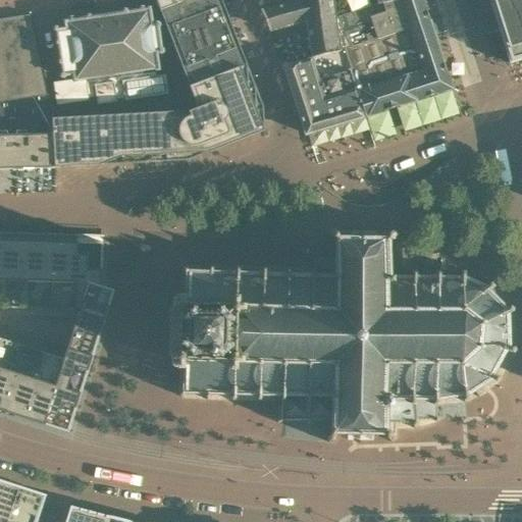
[(189,160),(212,151),(212,152),(213,152),(213,153),(214,153),(214,154),(215,154),(216,154),(216,155),(217,155),(218,155),(219,155),(219,154),(220,154),(221,154),(221,153),(222,153),(222,152),(223,151),(223,150),(223,149),(223,148),(223,147),(257,134),(263,106),(223,4),(222,2),(221,0),(156,0),(198,108),(190,112),(66,118),(54,118),(56,158),(56,159),(55,159),(55,166),(58,166),(58,167),(79,166),(189,160)]
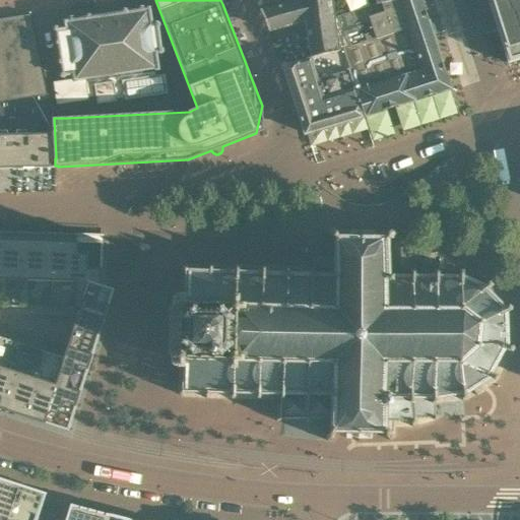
[(307,33),(311,58),(338,52),(334,17),(333,6),(331,0),(256,0),(272,41),(298,34),(298,35),(307,33)]
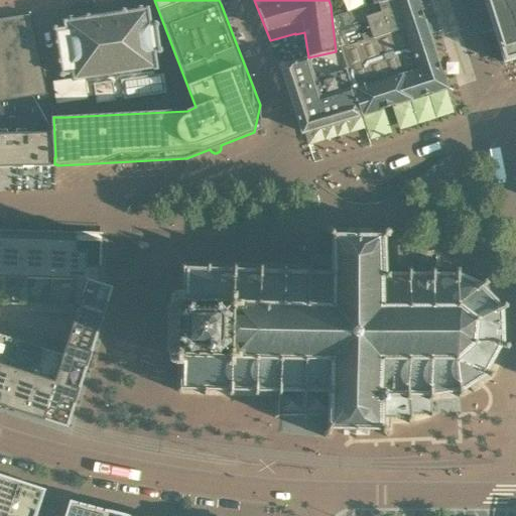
[(445,85),(445,84),(418,1),(418,0),(394,0),(374,5),(373,4),(332,17),(336,51),(340,50),(346,69),(361,116),(442,90),(443,89),(444,88),(445,86),(445,85)]
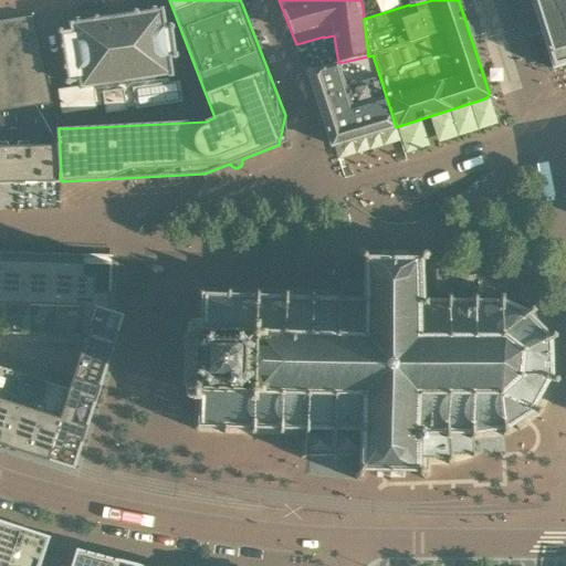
[(565,0),(530,0),(552,67),(565,62),(565,0)]
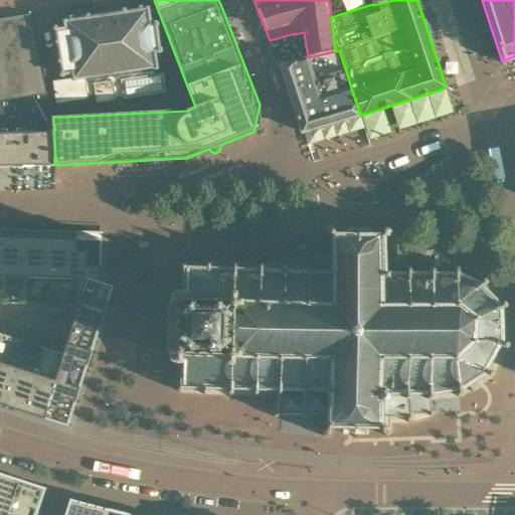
[(71,73),(72,79),(53,82),(56,104),(86,99),(86,98),(100,97),(100,98),(111,96),(111,95),(119,94),(120,99),(164,93),(158,54),(153,55),(153,51),(156,51),(158,52),(160,52),(161,51),(161,50),(159,48),(156,27),(157,25),(157,24),(156,23),(155,23),(153,25),(150,25),(147,9),(144,9),(141,8),(139,8),(138,10),(127,12),(124,10),(123,10),(122,13),(91,17),(89,16),(87,16),(86,18),(73,19),(71,18),(69,18),(68,20),(63,21),(64,28),(57,29),(56,28),(55,28),(54,29),(54,31),(56,32),(57,40),(56,42),(56,44),(58,45),(59,59),(58,60),(59,62),(60,64),(61,72),(60,73),(60,75),(61,76),(63,76),(64,74),(71,73)]
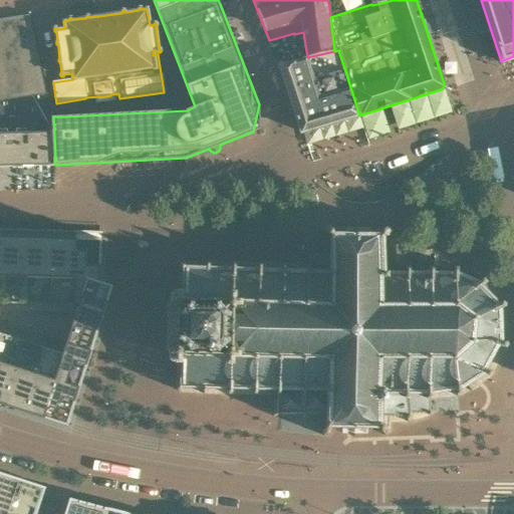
[(29,15),(0,19),(0,100),(45,93),(29,15)]
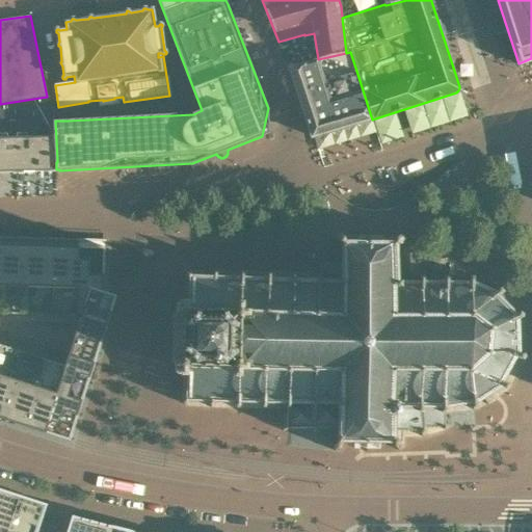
[(350,52),(346,53),(318,59),(289,67),(312,137),(372,120),(356,71),(350,52)]
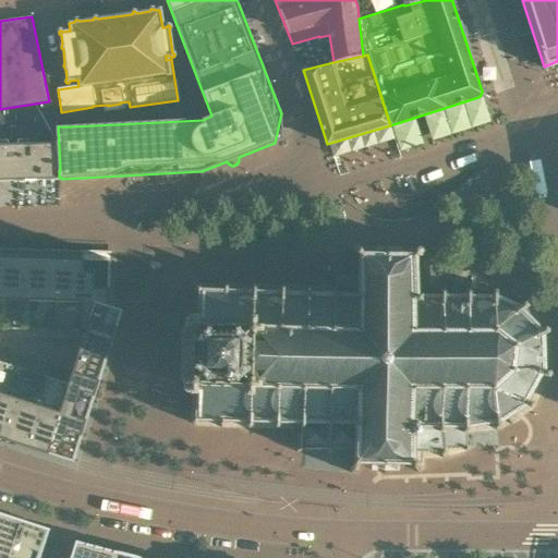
[(0,180),(59,179),(62,179),(62,178),(59,178),(59,170),(60,170),(60,169),(58,126),(57,128),(51,101),(49,101),(0,109),(0,180)]
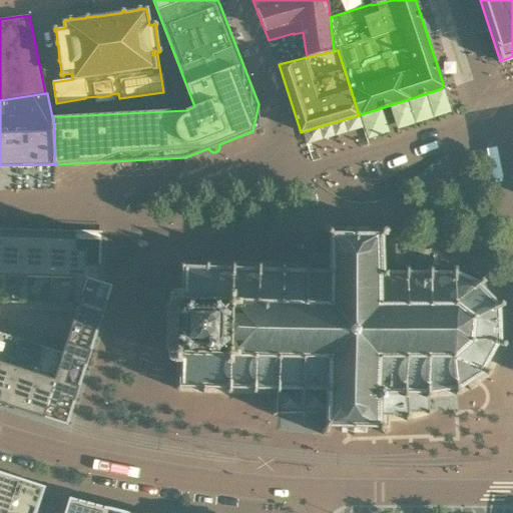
[(167,348),(167,351),(167,354),(169,355),(169,357),(172,362),(175,362),(175,364),(179,364),(178,384),(175,387),(178,391),(182,387),(203,387),(203,393),(207,393),(207,388),(228,388),(228,394),(233,394),(233,388),(252,389),(252,395),(258,395),(258,388),(279,389),(279,392),(278,400),(277,409),(273,413),(276,415),(279,413),(281,413),(302,413),(302,417),(306,417),(306,413),(327,414),(326,423),(321,432),(326,437),(333,425),(364,425),(376,425),(385,434),(390,430),(388,427),(388,416),(404,417),(408,422),(412,419),(409,413),(426,413),(428,415),(432,413),(429,410),(429,399),(431,399),(431,392),(455,390),(456,396),(457,396),(460,396),(460,389),(483,373),(490,376),(493,372),(485,368),(497,346),(504,348),(506,342),(500,340),(500,308),(505,305),(502,300),(497,302),(481,286),(486,282),(483,278),(477,283),(458,274),(458,268),(452,267),(452,273),(433,272),(433,267),(428,267),(428,273),(410,272),(410,267),(407,267),(408,235),(393,235),(386,226),(377,234),(364,233),(345,233),(336,233),(330,225),(325,228),(330,237),(330,255),(308,255),(308,257),(308,265),(306,265),(306,270),(286,269),(287,264),(282,264),(282,269),(262,268),(262,263),(258,263),(257,268),(235,268),(235,262),(231,262),(231,267),(210,267),(210,261),(209,261),(206,261),(206,267),(192,266),(186,266),(182,262),(178,265),(181,269),(181,289),(177,289),(177,291),(174,291),(171,293),(170,297),(169,297),(169,301),(169,304),(177,304),(177,326),(176,348),(167,348)]
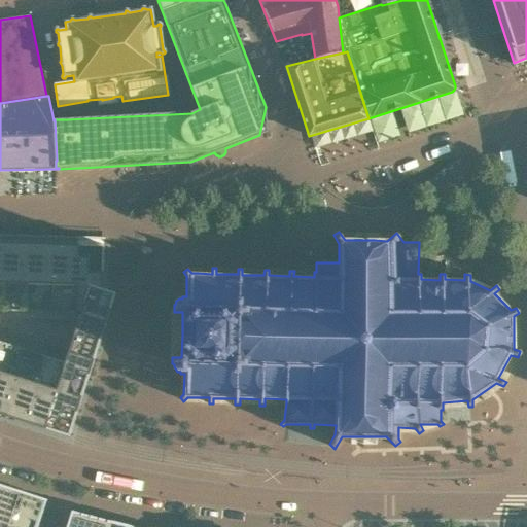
[(0,414),(70,436),(102,337),(107,321),(115,293),(107,290),(103,289),(104,245),(103,245),(79,244),(79,238),(79,237),(55,236),(40,236),(18,235),(3,235),(0,234),(0,282),(76,285),(75,314),(80,315),(57,389),(0,371),(0,414)]
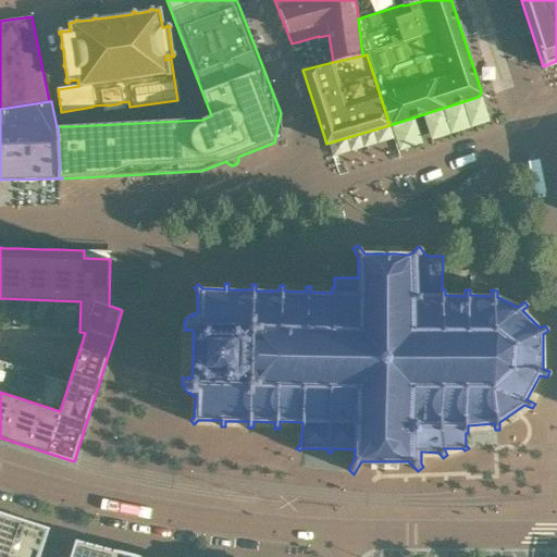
[(3,556),(16,521),(0,516),(0,556),(3,556)]
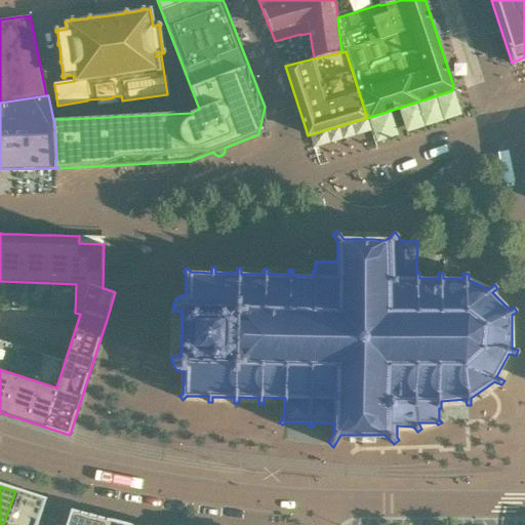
[(15,491),(3,524),(34,524),(43,499),(15,491)]
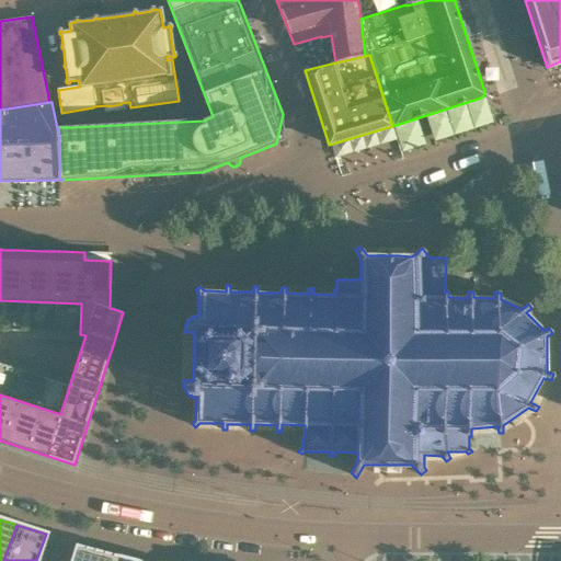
[(112,560),(115,552),(72,542),(66,560),(112,560)]
